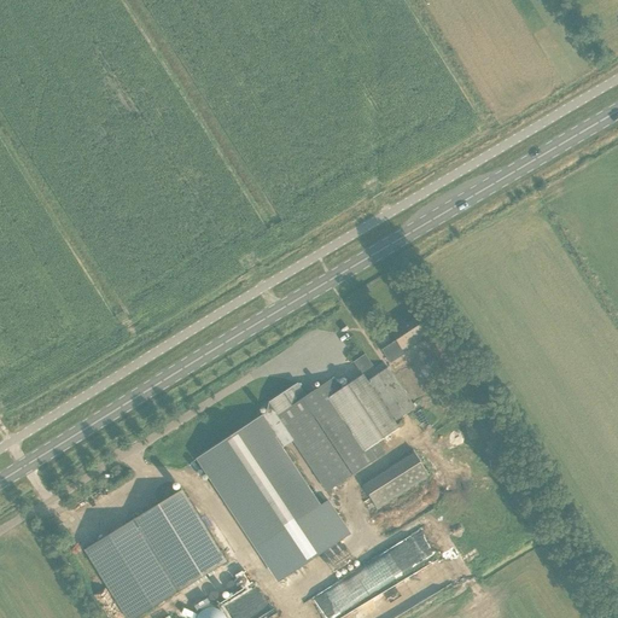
[(430,337),(417,318),(402,327),(400,324),(390,331),(396,340),(382,351),(390,363),(404,354),(402,349),(419,338),(421,343),(430,337)]
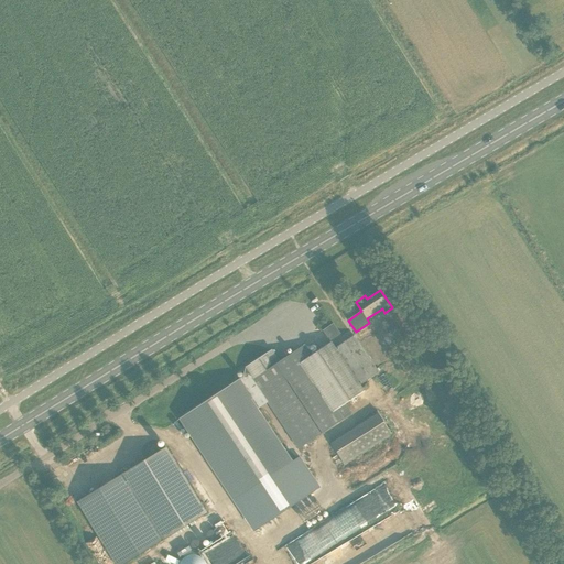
[(357,304),(344,310),(346,315),(359,308),(357,304)]
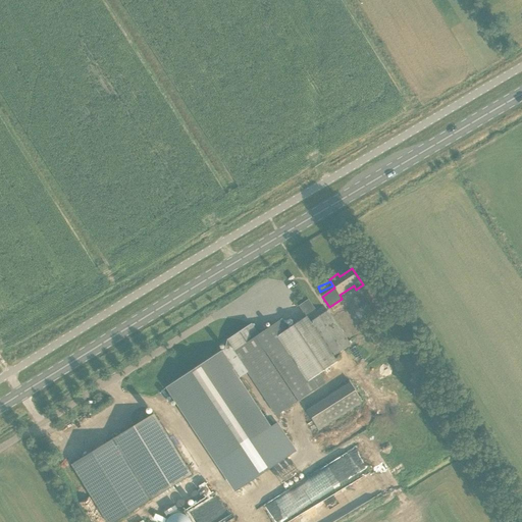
[(230,346),(169,386),(219,462),(238,488),(296,451),(277,423),(271,426),(233,369),(242,363),(276,415),(325,382),(320,374),(337,363),(332,356),(351,345),(327,310),(310,322),(307,317),(290,328),(282,318),(258,334),(251,324),(226,341),(230,346)]
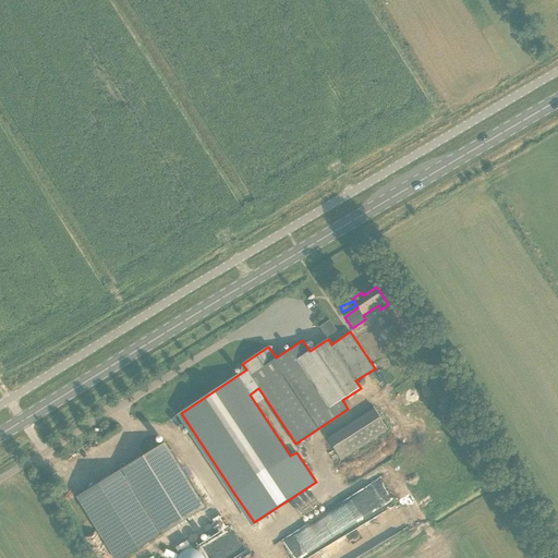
[(373,409),(328,437),(341,459),(387,429),(373,409)]
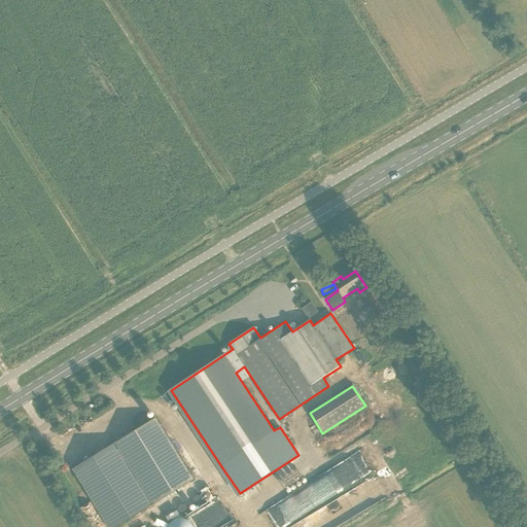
[(116,526),(194,480),(155,418),(72,470),(107,526),(116,526)]
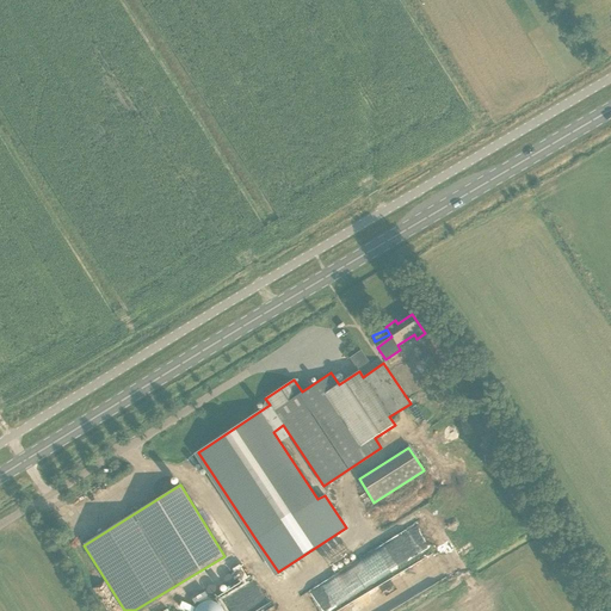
[(214,528),(210,532),(222,542),(226,537),(214,528)]
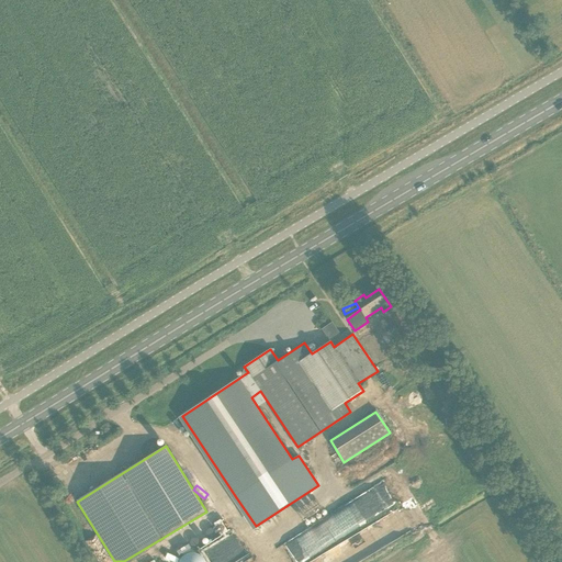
[(285,521),(294,532),(328,505),(319,494),(285,521)]
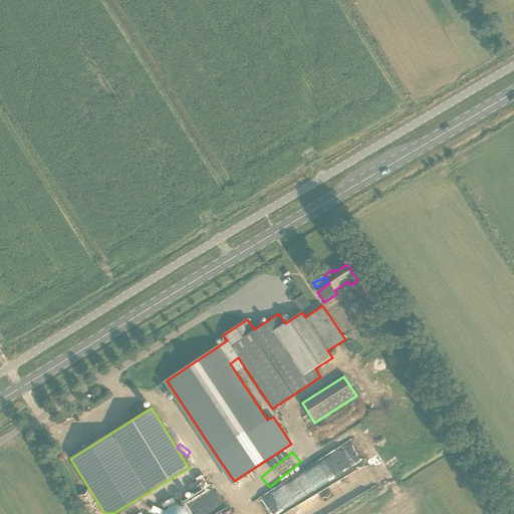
[(152,503),(159,513),(166,513),(202,493),(200,489),(205,485),(199,475),(152,503)]
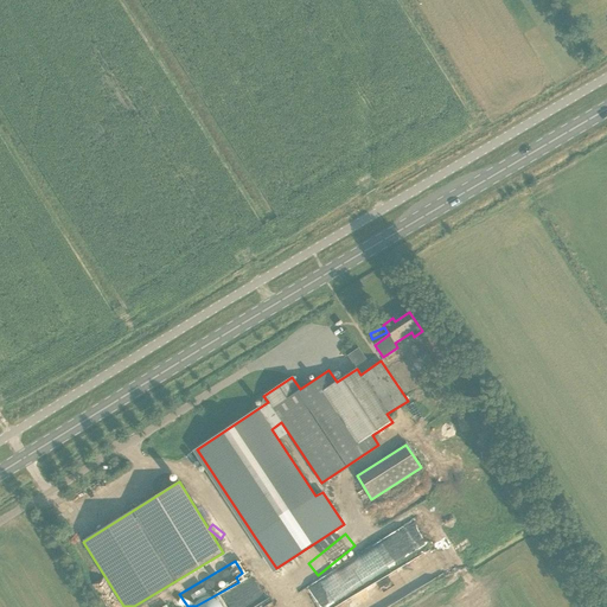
[(302,596),(310,606),(356,575),(349,564),(302,596)]
